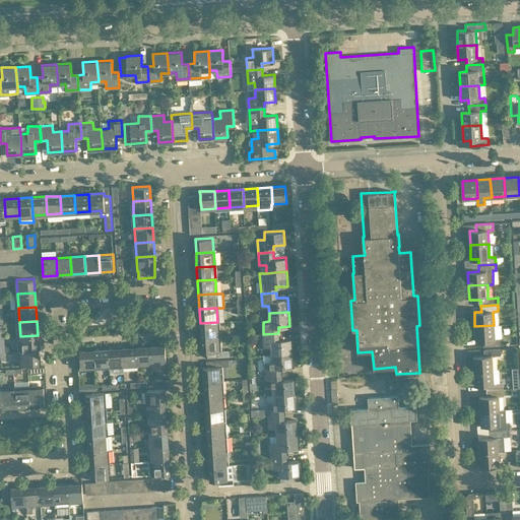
[(200,323),(201,337),(218,336),(217,322),(200,323)]
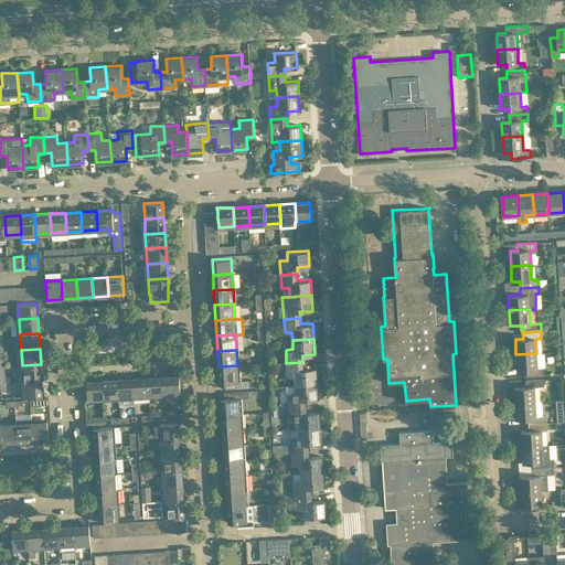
[(536,353),(515,354),(516,370),(525,370),(525,376),(544,375),(543,368),(537,369),(536,353)]
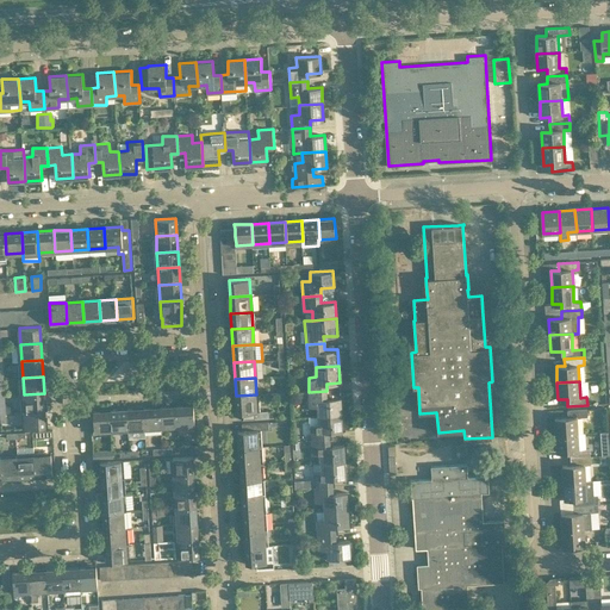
[(318,406),(318,415),(342,414),(341,397),(327,398),(327,391),(309,392),(310,406),(318,406)]
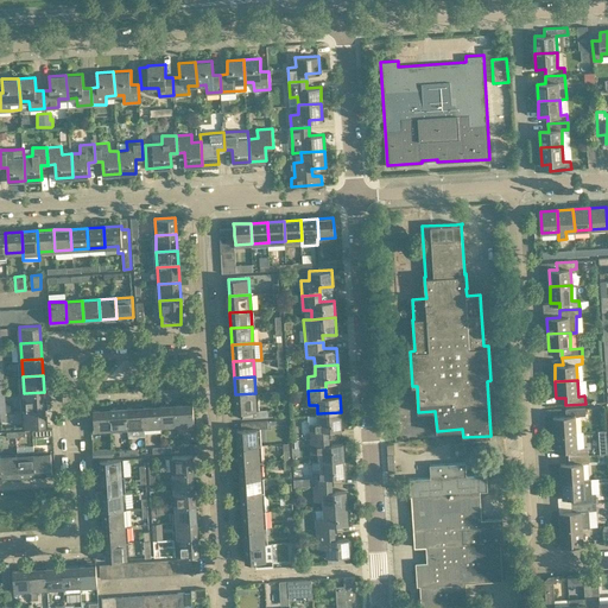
[(24,393),(16,393),(17,410),(24,410),(44,409),(44,392),(24,393)]
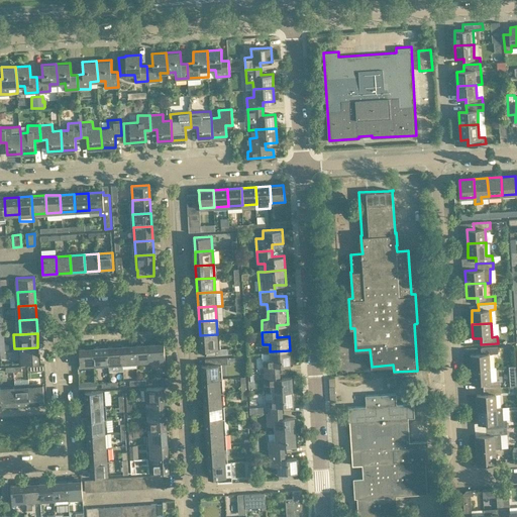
[(217,334),(200,335),(201,349),(204,349),(205,355),(227,354),(227,353),(227,347),(224,348),(218,348),(217,334)]
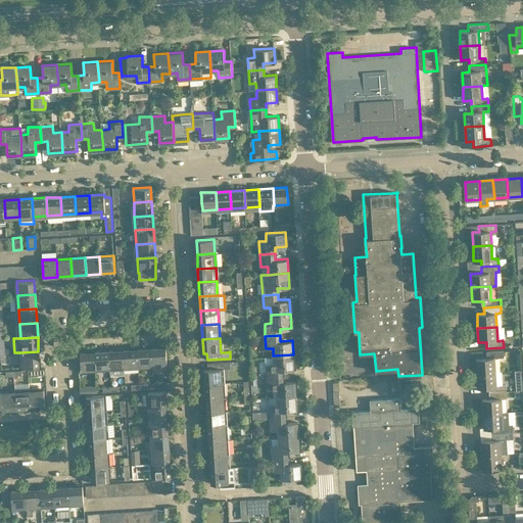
[(165,346),(151,347),(152,365),(167,364),(165,346)]
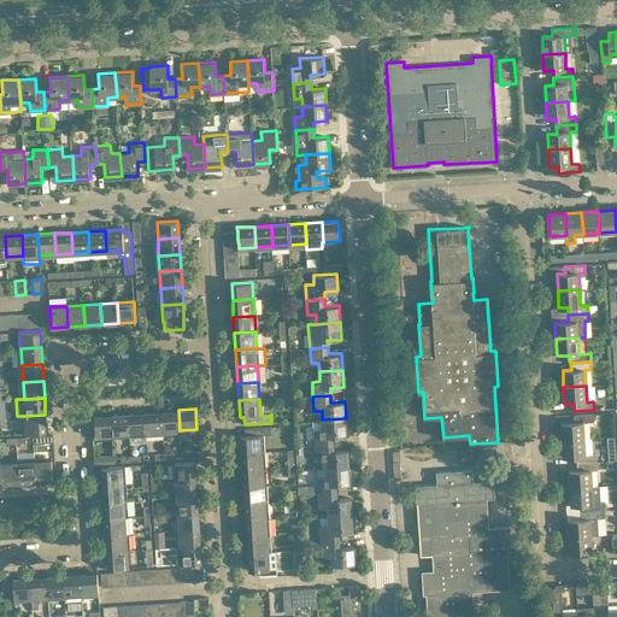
[(178,410),(162,411),(163,432),(180,430),(178,410)]
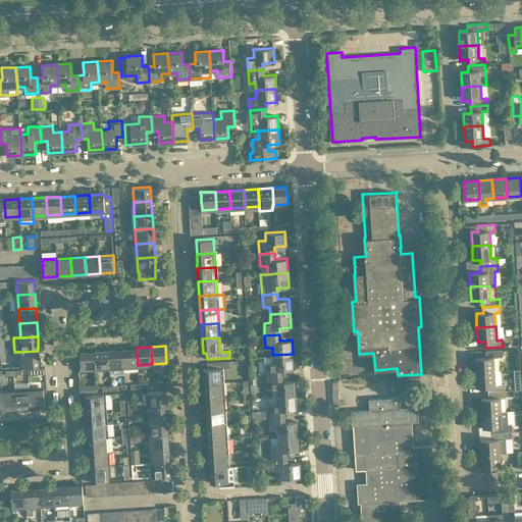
[(137,348),(122,349),(124,366),(138,365),(137,348)]
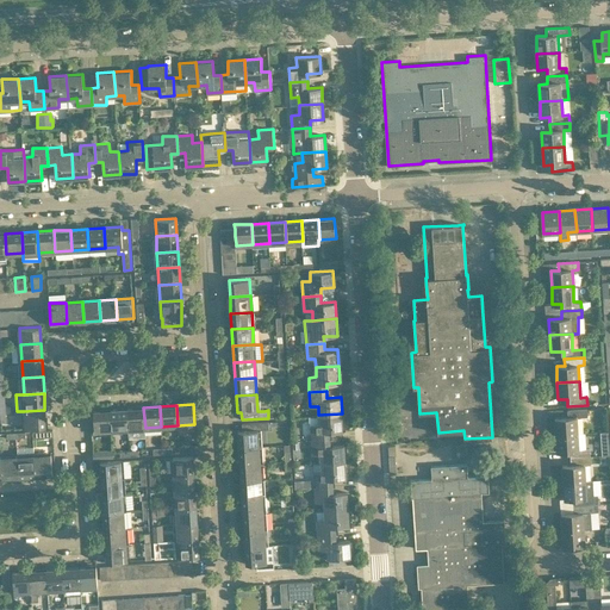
[(143,408),(128,409),(129,429),(145,428),(143,408)]
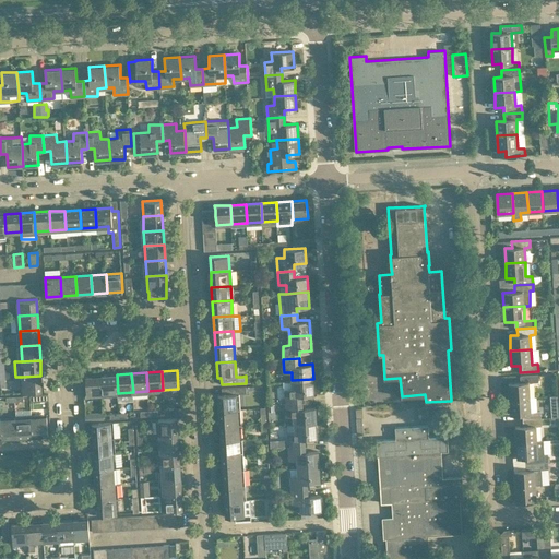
[(117,375),(102,376),(103,394),(118,393),(117,375)]
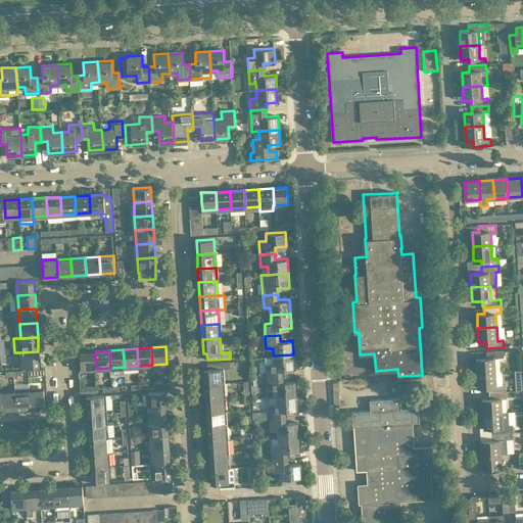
[(476,359),(477,373),(495,371),(494,358),(504,357),(504,350),(486,351),(487,358),(476,359)]
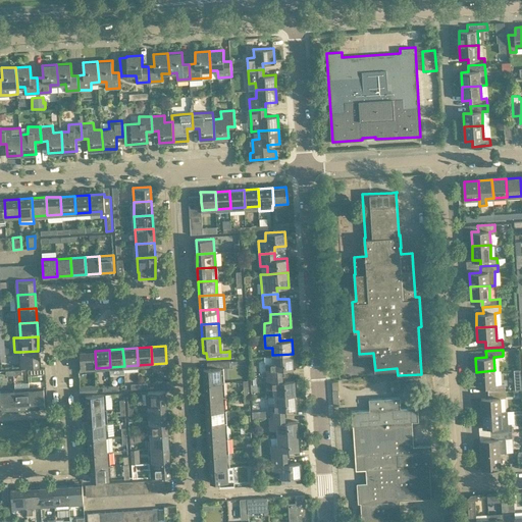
[(38,351),(20,352),(21,366),(39,365),(38,351)]
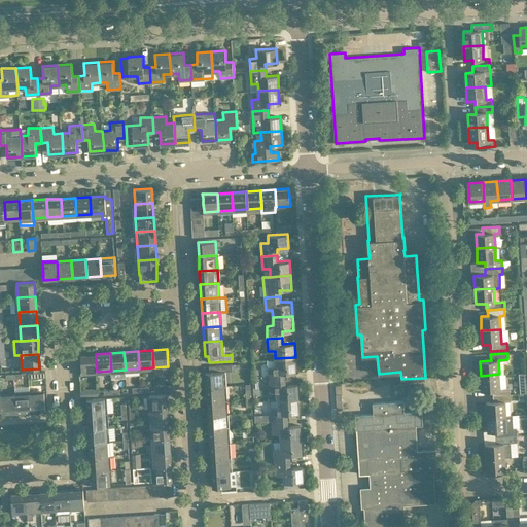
[(97,372),(96,354),(80,354),(82,373),(97,372)]
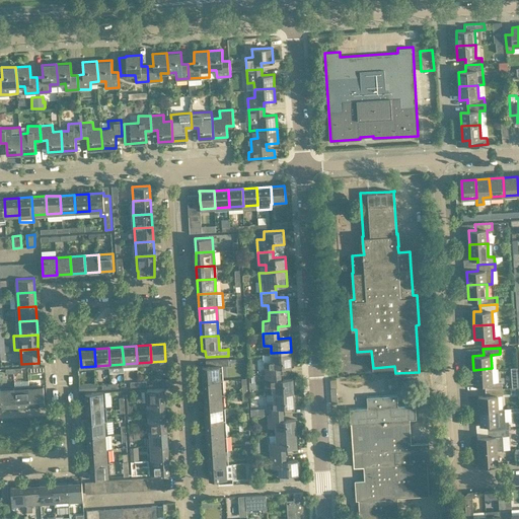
[(265,361),(266,374),(281,373),(280,367),(292,366),(291,352),(271,353),(264,354),(264,361),(265,361)]
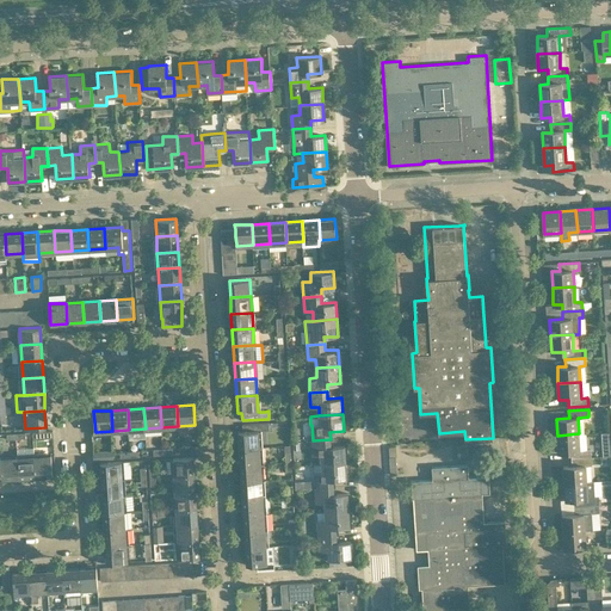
[(239,431),(239,448),(260,446),(259,430),(269,430),(269,423),(242,424),(242,431),(239,431)]
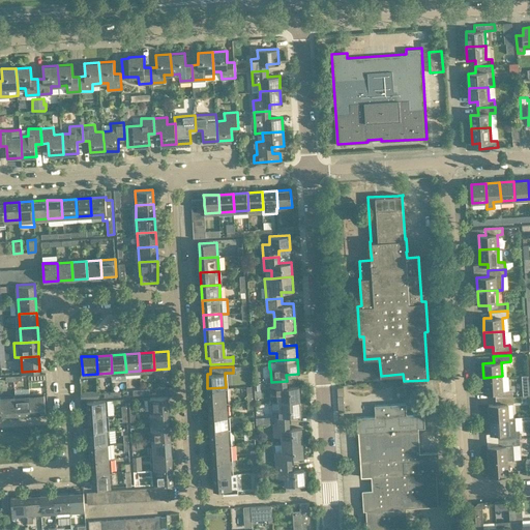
[(495,391),(496,398),(513,396),(512,389),(503,390),(502,376),(483,378),(483,392),(495,391)]
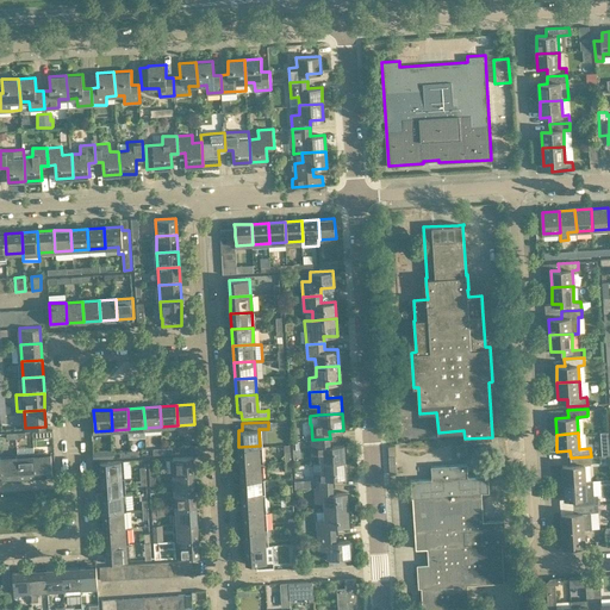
[(321,454),(322,462),(344,461),(344,444),(330,446),(330,439),(312,440),(313,454),(321,454)]
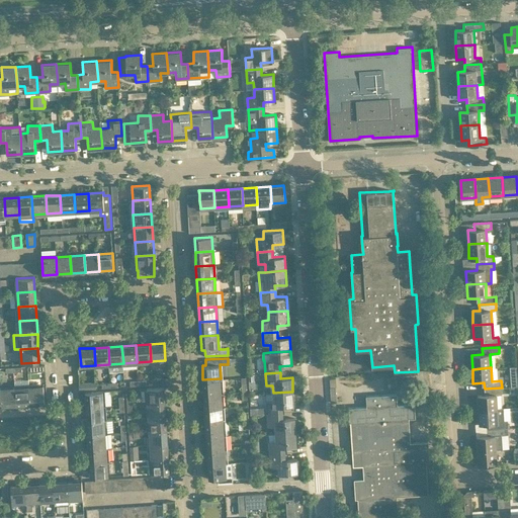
[(202,379),(203,394),(222,393),(221,378),(202,379)]
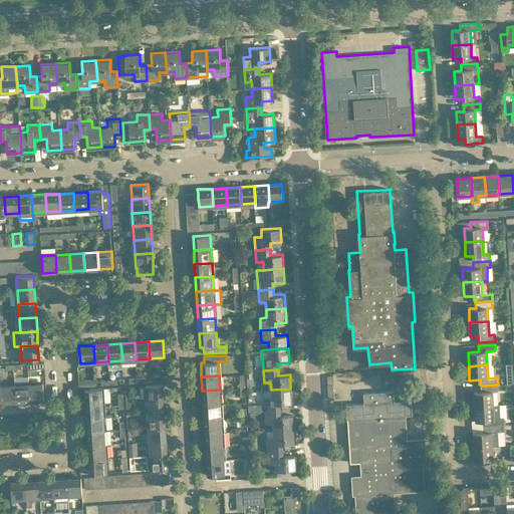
[(43,381),(29,382),(30,401),(44,400),(43,381)]
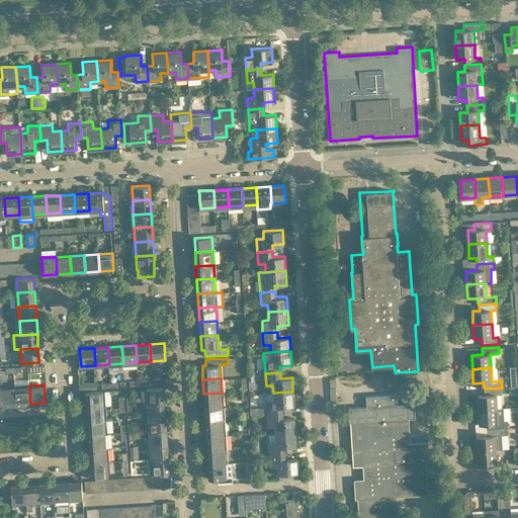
[(29,385),(15,386),(16,405),(30,404),(29,385)]
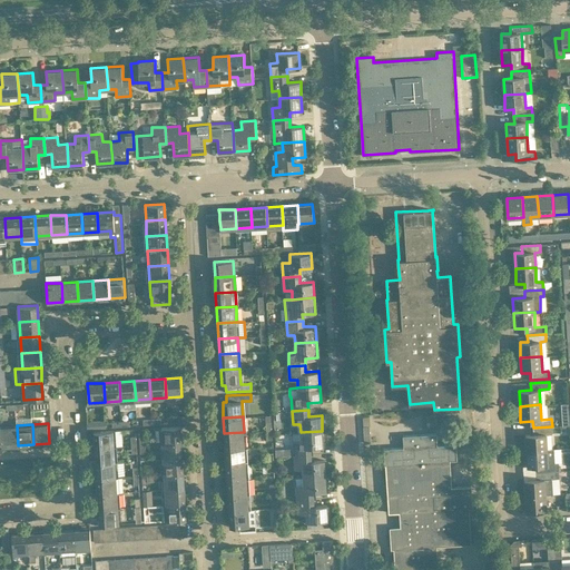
[(17,425),(1,426),(2,445),(18,445),(17,425)]
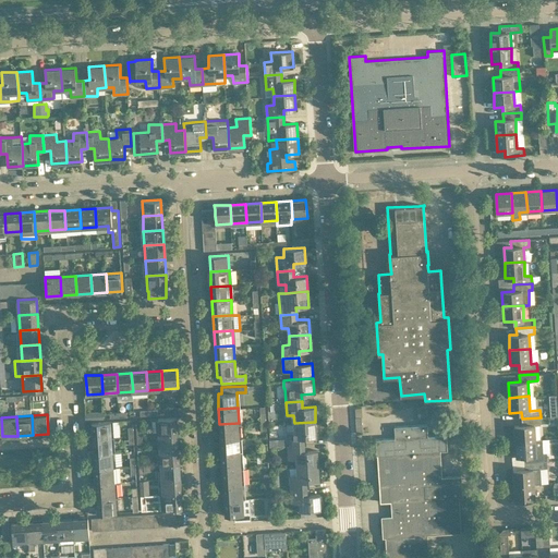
[(158,419),(159,434),(178,433),(177,417),(158,419)]
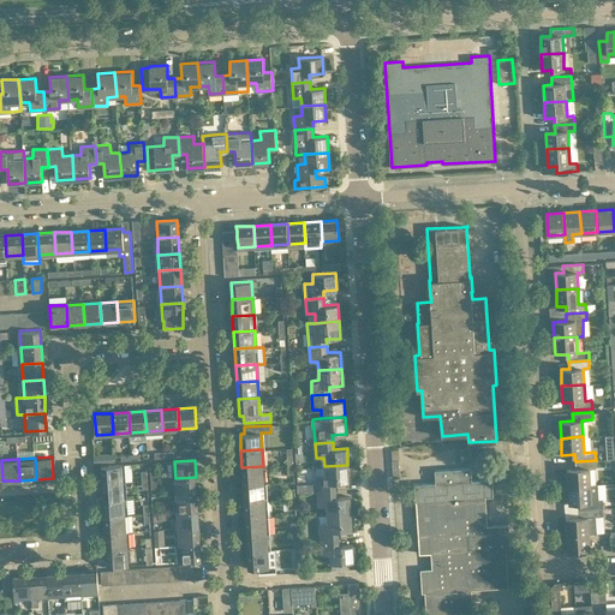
[(568,469),(569,485),(591,484),(590,469),(596,467),(596,460),(575,461),(575,469),(568,469)]
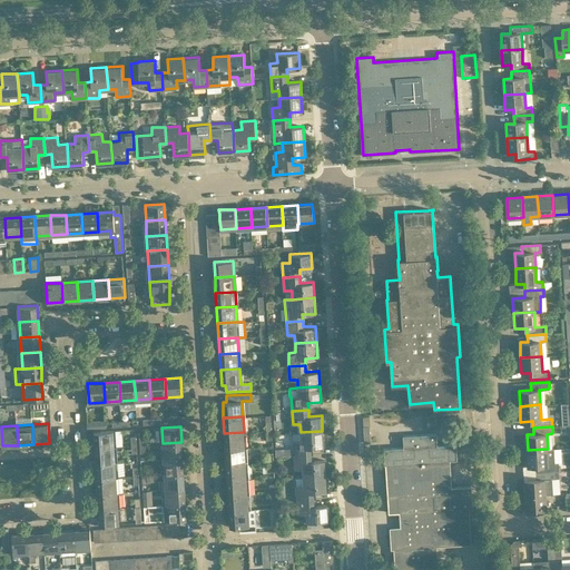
[(95,432),(95,448),(115,446),(114,430),(95,432)]
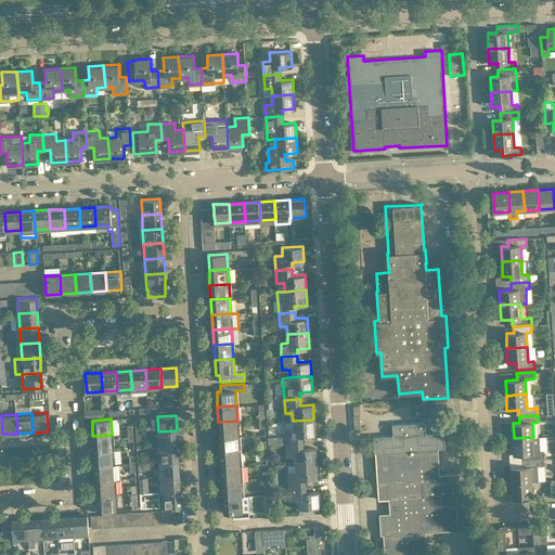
[(293,421),(285,422),(286,429),(286,443),(302,442),(302,436),(314,435),(313,420),(293,421)]
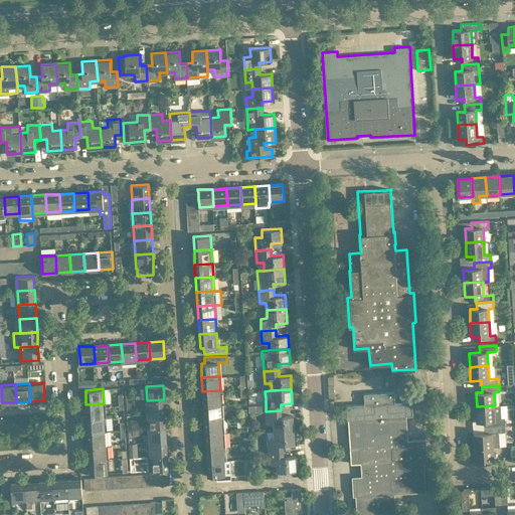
[(202,391),(203,405),(221,404),(220,390),(202,391)]
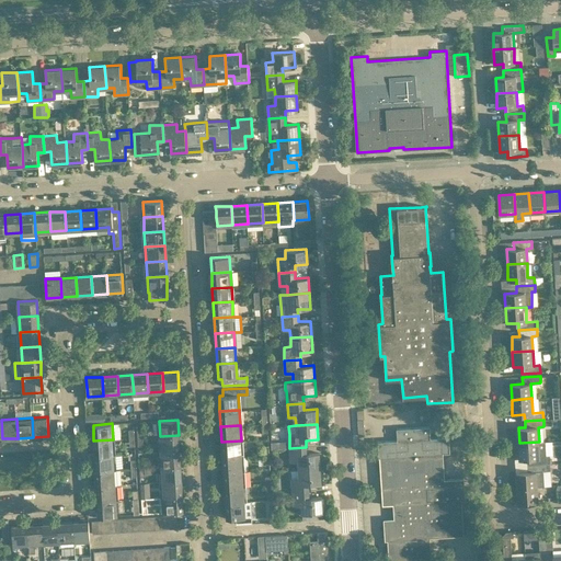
[(380,457),(382,504),(393,504),(395,519),(385,519),(386,539),(388,539),(389,560),(431,558),(430,537),(464,535),(461,500),(465,500),(464,479),(444,480),(443,454),(450,453),(449,436),(431,438),(430,426),(397,428),(398,441),(378,441),(379,457),(380,457)]
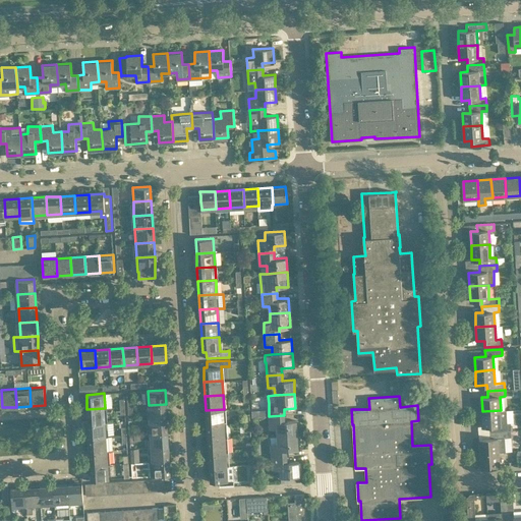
[(149,405),(150,419),(167,418),(166,404),(149,405)]
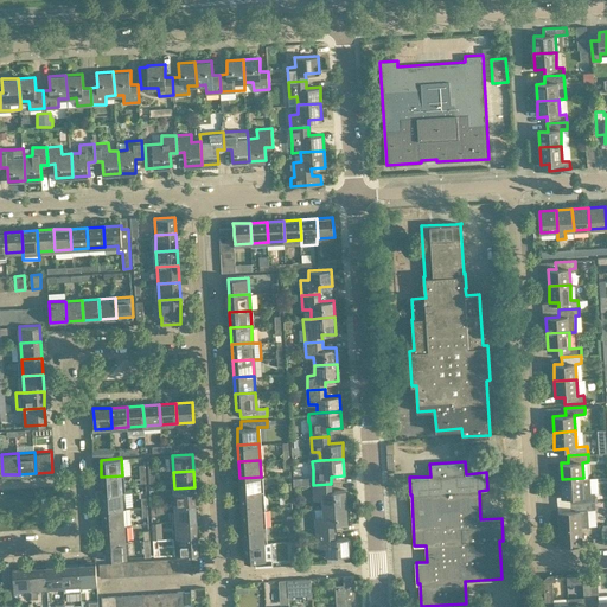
[(101,477),(102,493),(123,492),(122,475),(101,477)]
